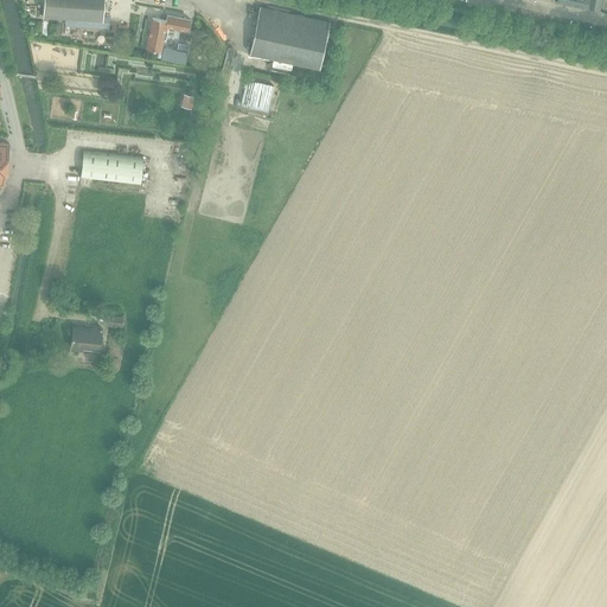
[(43,0),(43,17),(103,20),(104,0),(43,0)]
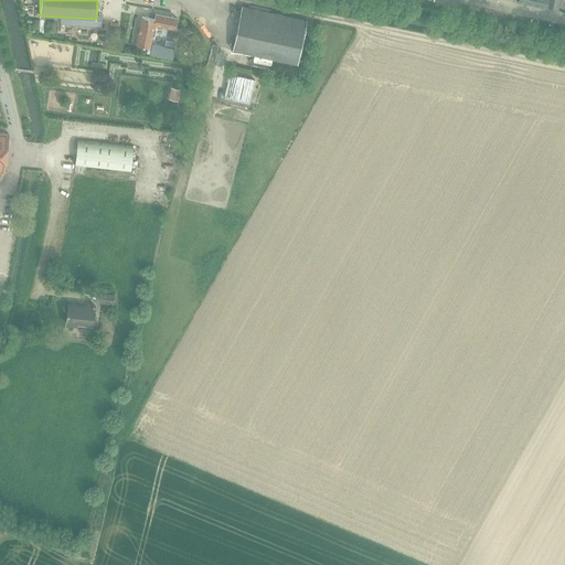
[(560,10),(561,0),(520,0),(520,2),(548,8),(560,10)]
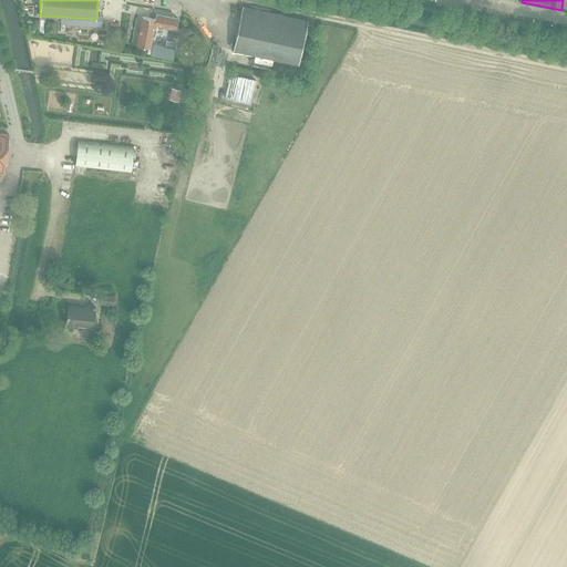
[(243,7),(233,50),(298,64),(308,21),(243,7)]
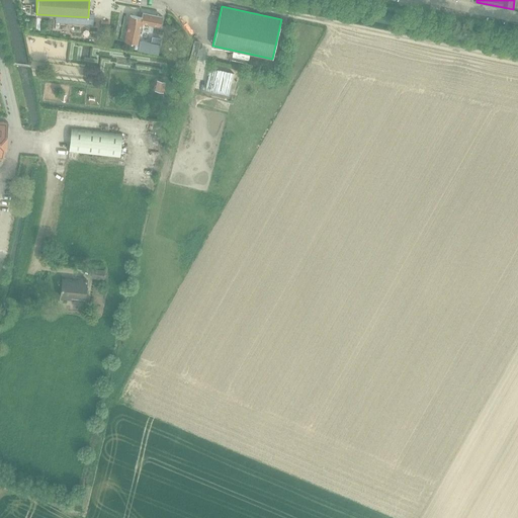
[(144,23),(160,26),(162,17),(143,13),(142,17),(131,15),(124,40),(137,44),(141,27),(143,27),(144,23)]
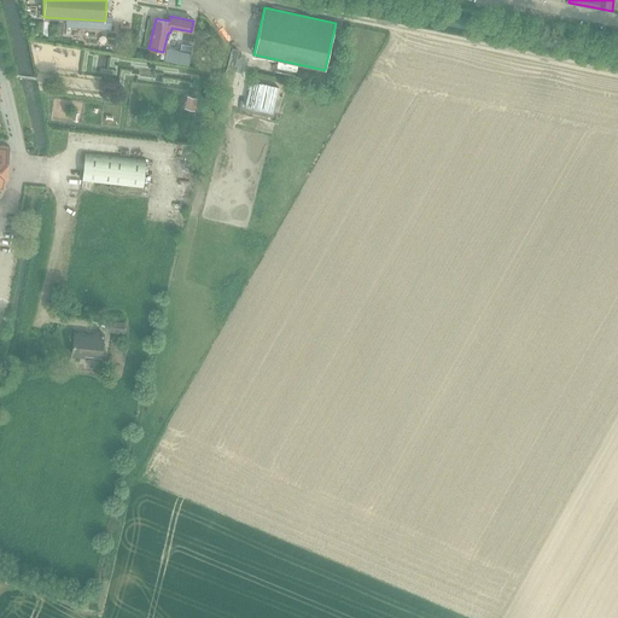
[(167,48),(164,60),(188,65),(191,53),(180,52),(167,48)]
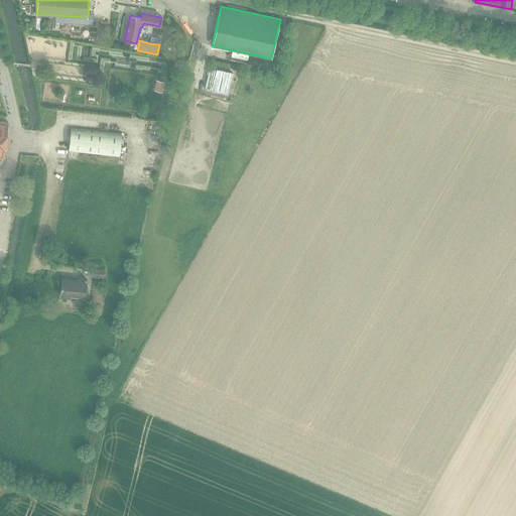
[(194,42),(188,61),(195,62),(200,43),(194,42)]
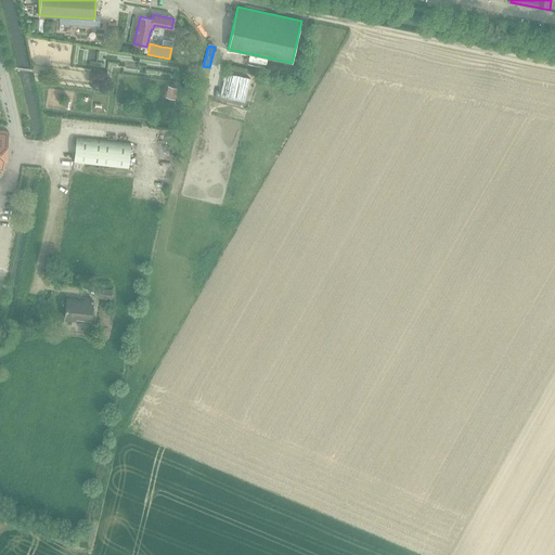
[(250,79),(226,73),(220,97),(245,102),(250,79)]
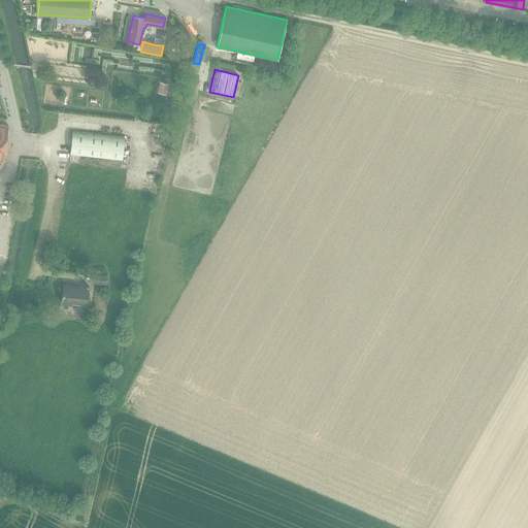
[(166,93),(179,96),(183,85),(168,81),(166,93)]
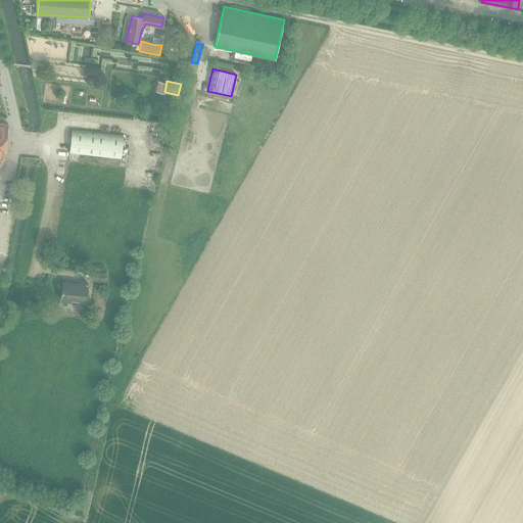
[(84,162),(86,154),(134,161),(136,143),(81,136),(78,161),(84,162)]
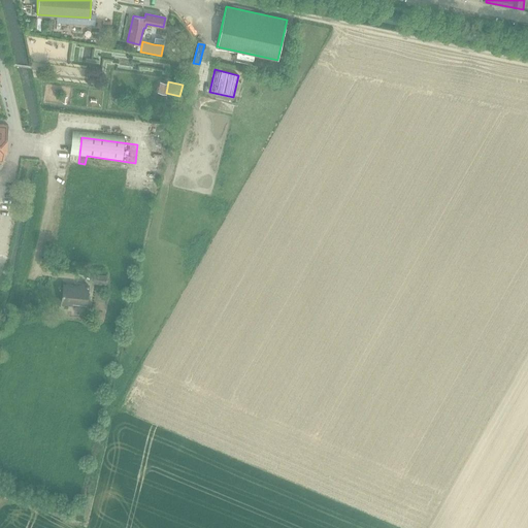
[(94,283),(105,284),(106,276),(94,275),(94,283)]
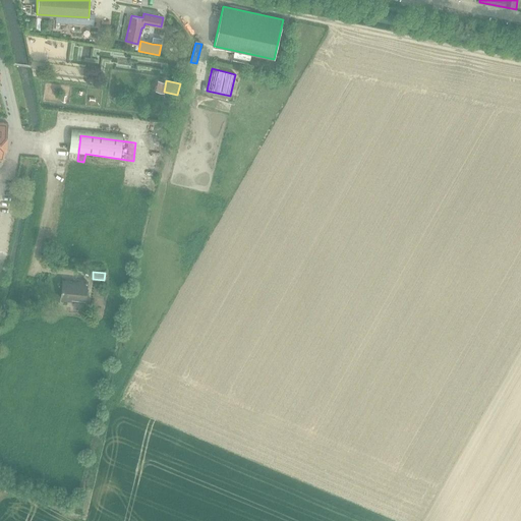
[(63,281),(61,298),(70,299),(71,296),(84,298),(87,281),(78,281),(78,283),(63,281)]
